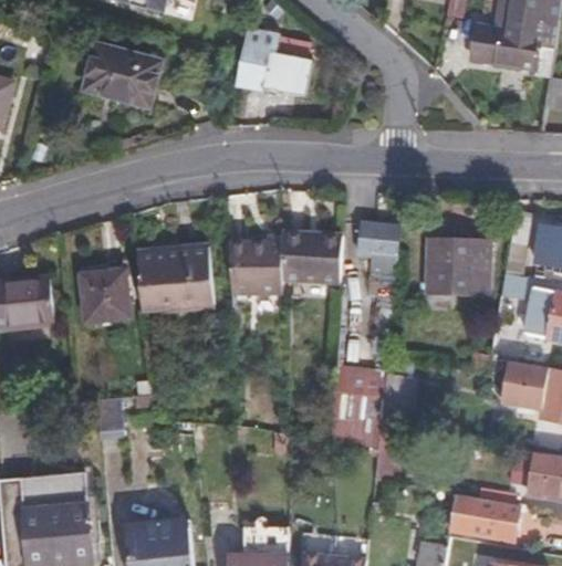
[(274,23),(279,0),(276,0),(262,0),(259,21),(274,23)]
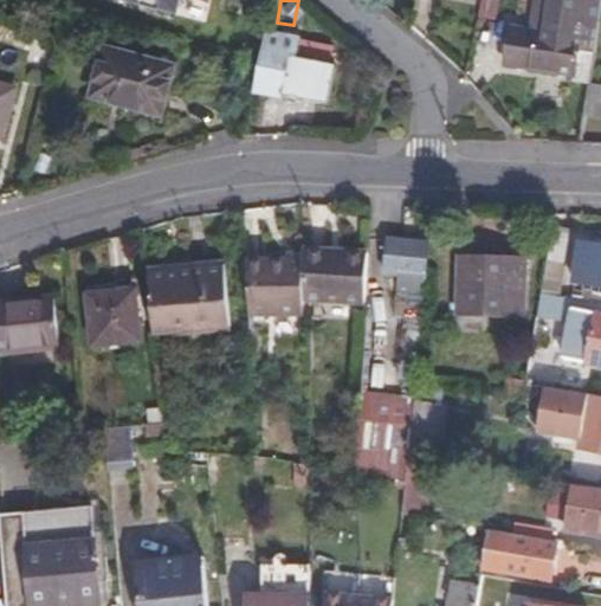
[(570,83),(586,85),(586,84),(596,0),(545,0),(542,34),(508,30),(503,66),(547,72),(572,76),(570,83)]
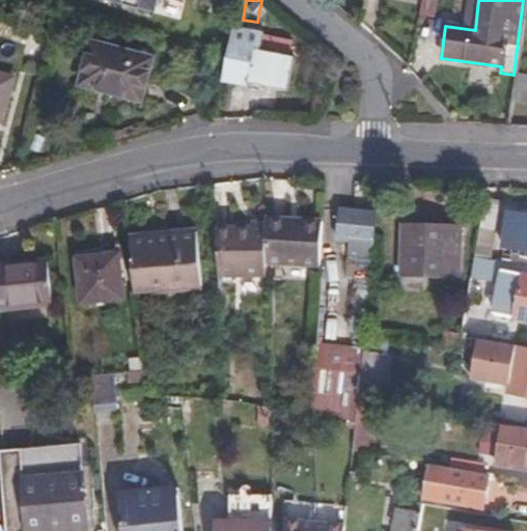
[(257,52),(287,57),(290,40),(260,35),(257,52)]
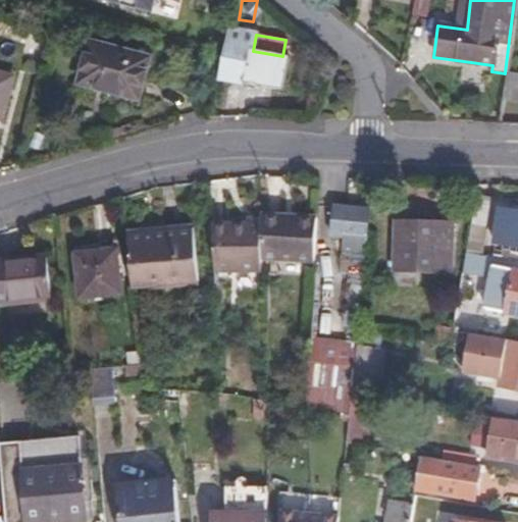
[(145,56),(88,41),(78,82),(110,90),(134,96),(145,56)]
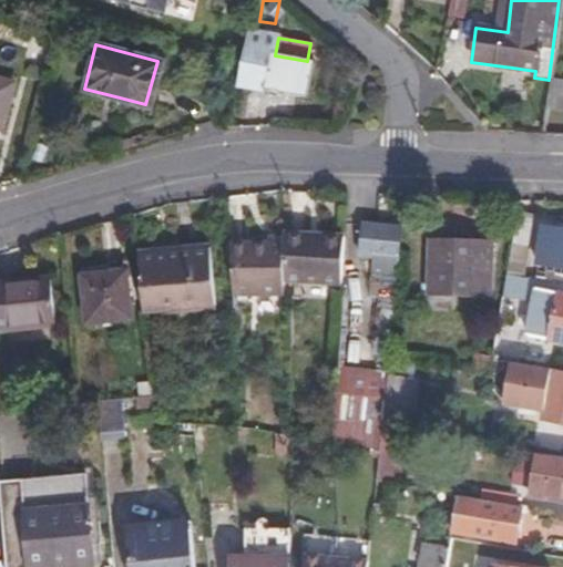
[(275,55),(256,51),(249,81),(265,84),(264,89),(286,93),(305,98),(311,62),(307,61),(275,55)]
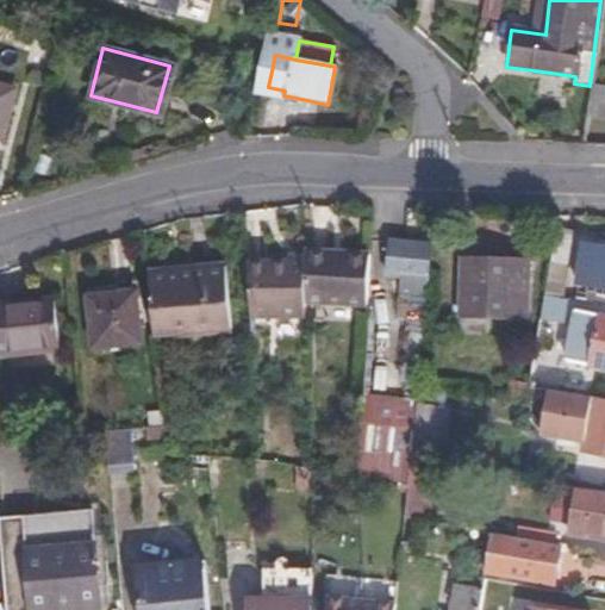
[(0,129),(11,87),(0,85),(0,129)]
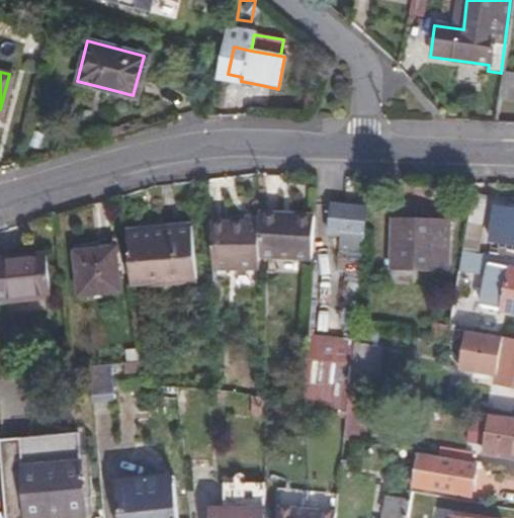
[(513,73),(501,72),(501,73),(498,98),(513,100),(513,73)]
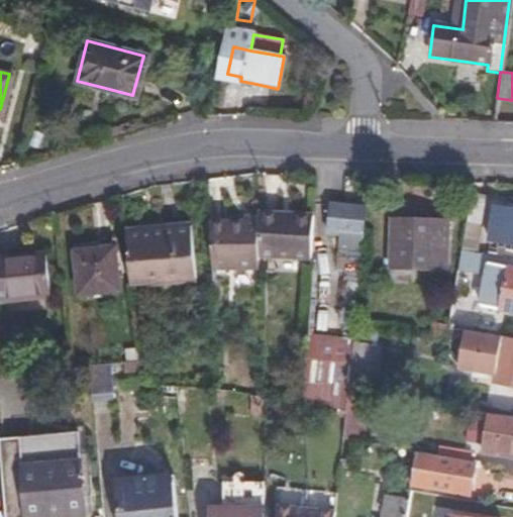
[(486,198),(469,195),(460,249),(478,251),(486,198)]
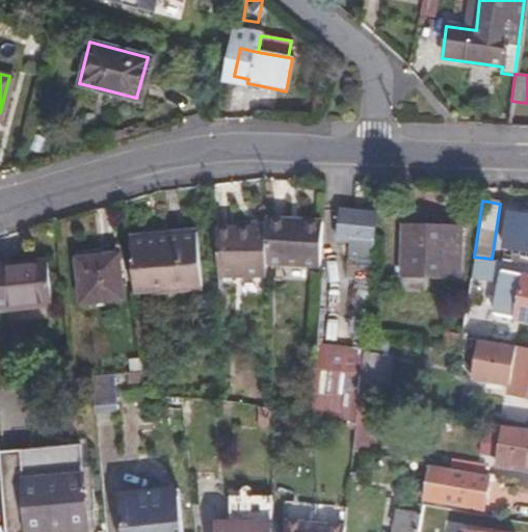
[(367,289),(373,213),(357,211),(338,210),(336,237),(347,238),(344,276),(353,277),(352,288),(367,289)]
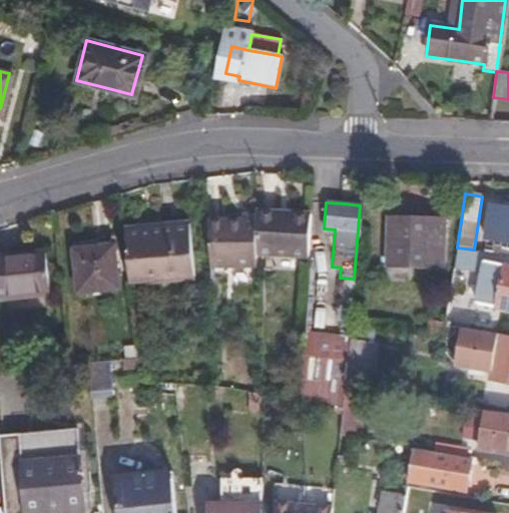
[(485,237),(508,240),(508,206),(489,204),(484,237),(485,237)]
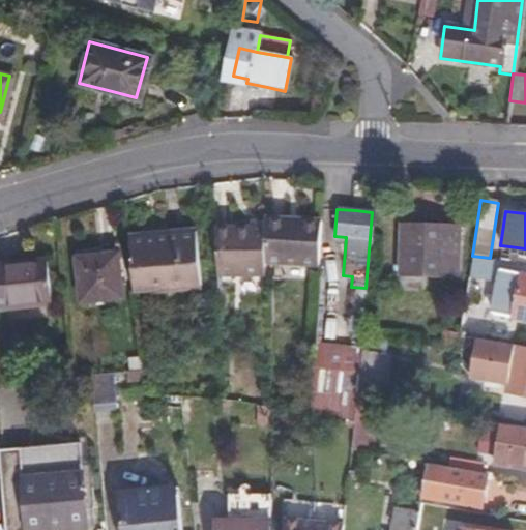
[(262,219),(262,224),(262,264),(318,264),(318,219),(299,219),(262,219)]
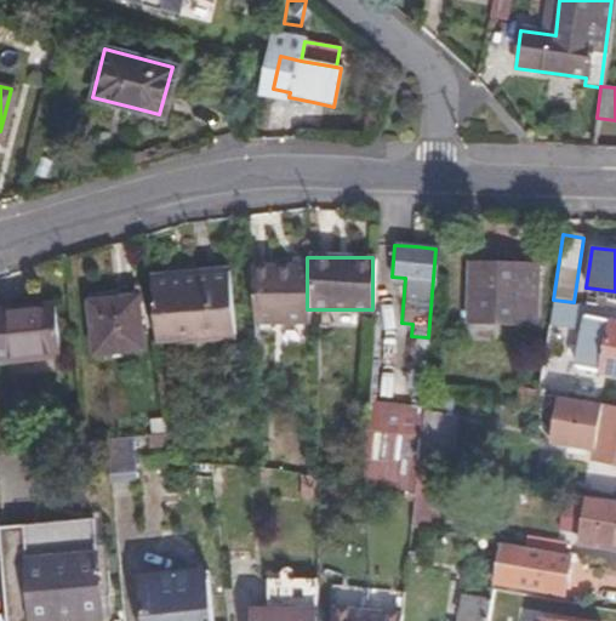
[(272,262),(251,262),(251,322),(307,322),(307,309),(307,262),(272,262)]
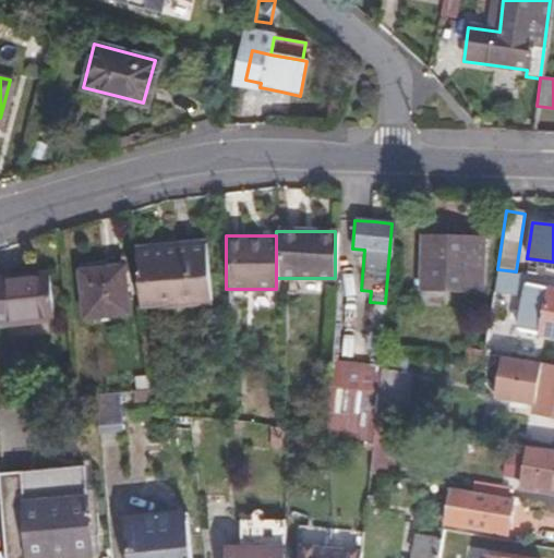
[(425,291),(482,291),(482,239),(457,238),(426,238),(425,291)]
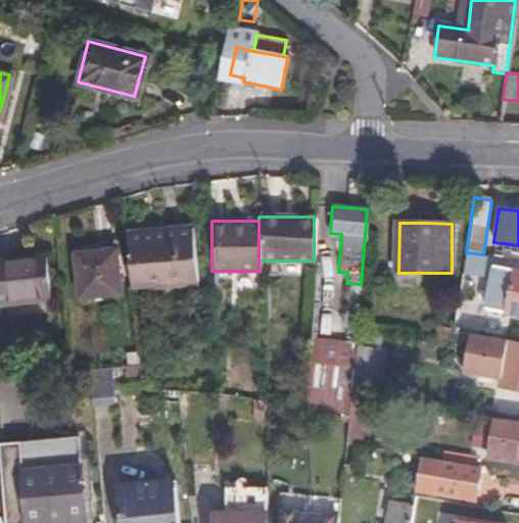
[(159,234),(126,237),(131,287),(196,281),(191,231),(159,234)]
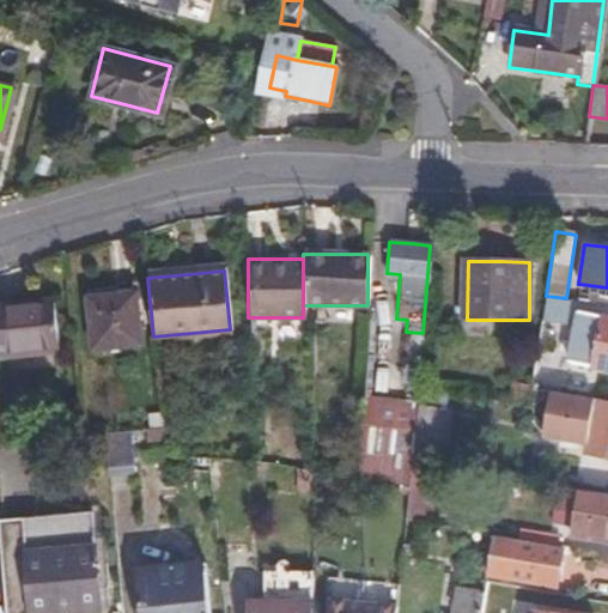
[(576,299),(607,303),(607,287),(579,284),(576,299)]
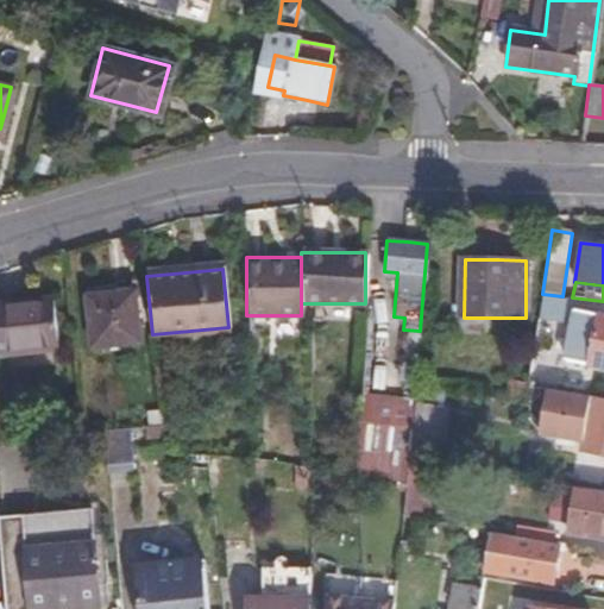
[(85,300),(89,346),(138,341),(132,294),(102,297),(85,300)]
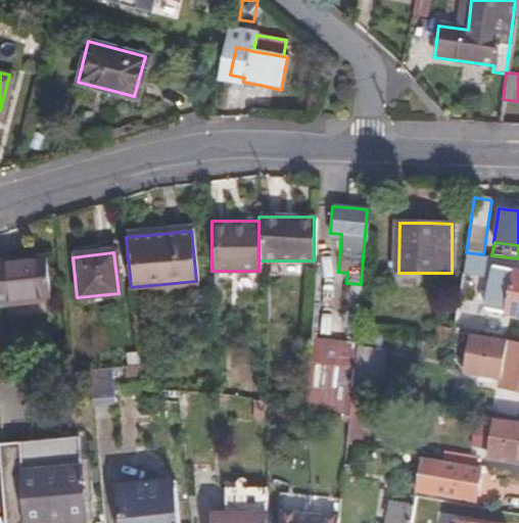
[(518,258),(491,255),(487,254),(486,266),(492,268),(485,310),(518,315),(518,258)]
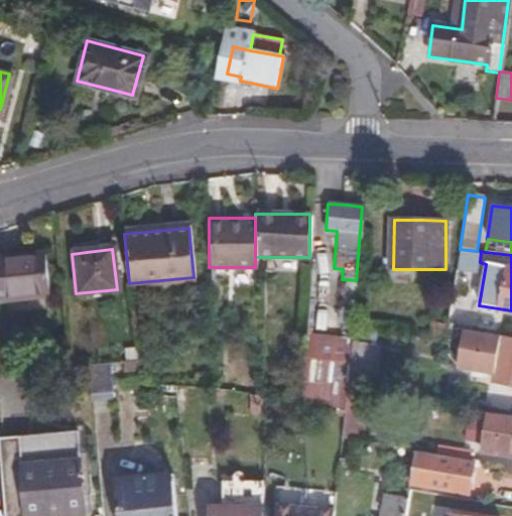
[(0,300),(47,295),(42,254),(4,259),(0,259),(0,300)]
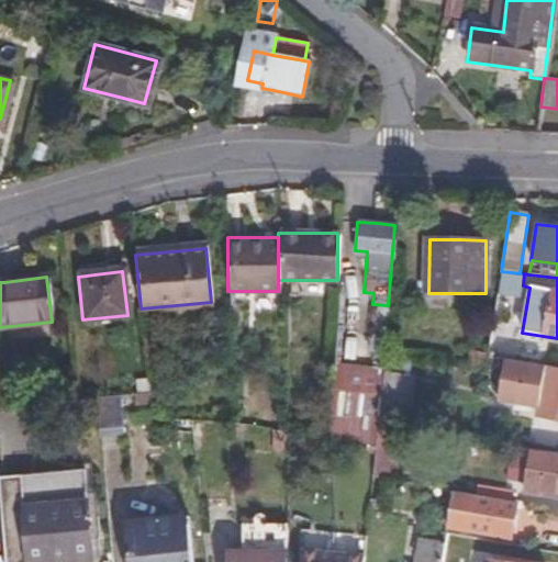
[(465,367),(481,369),(483,353),(468,351),(465,367)]
